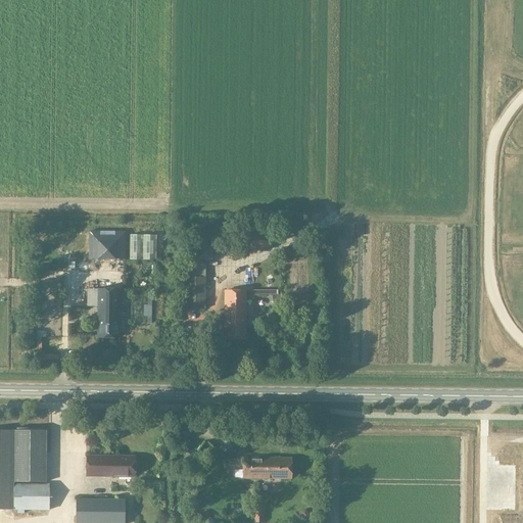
[(126,260),(126,232),(89,231),(88,253),(82,253),(82,259),(126,260)]
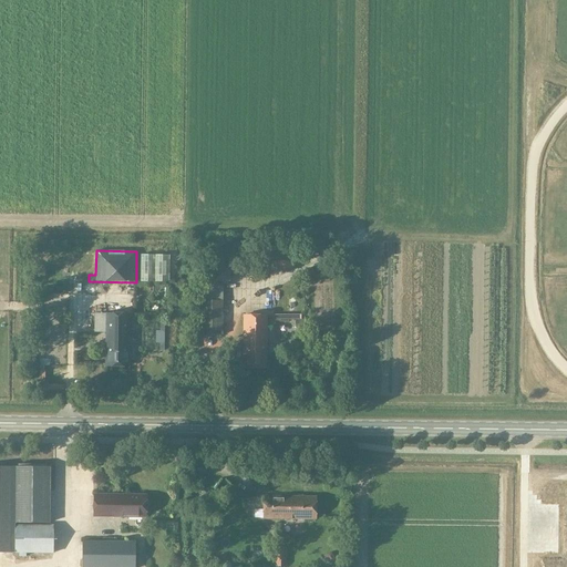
[(292,267),(294,253),(266,253),(265,266),(292,267)]
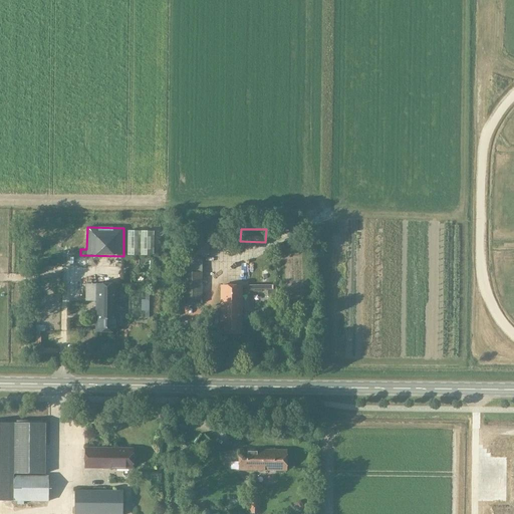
[(154,232),(127,231),(127,256),(154,256),(154,232)]
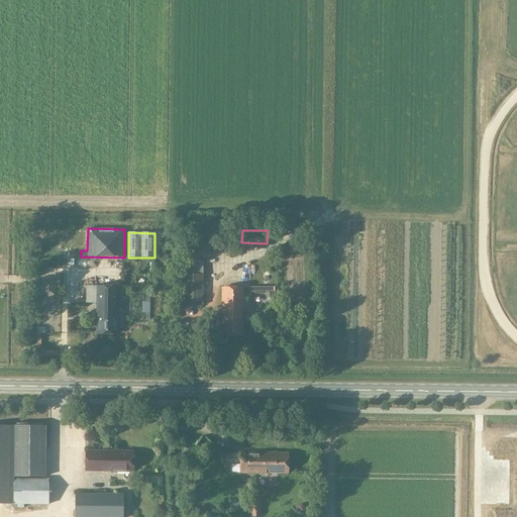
[(203,306),(203,275),(184,274),(183,305),(203,306)]
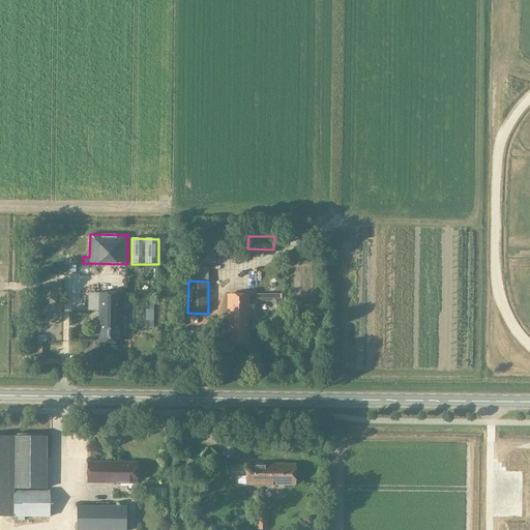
[(120,343),(120,294),(99,293),(99,343),(120,343)]
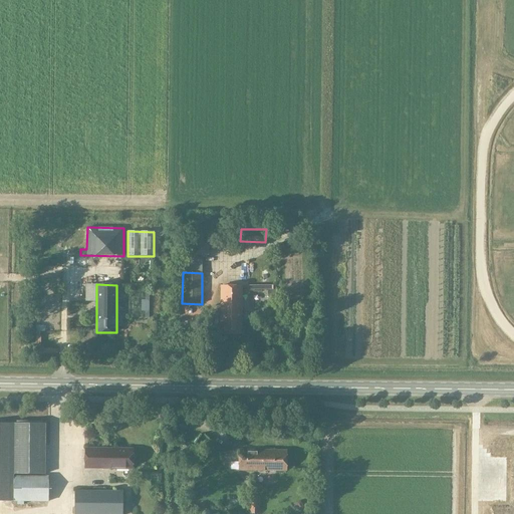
[(241,333),(241,286),(221,286),(221,333),(241,333)]
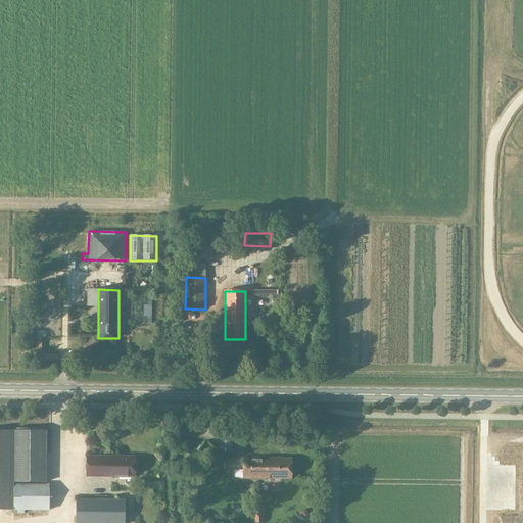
[(44,482),(45,430),(0,429),(0,509),(16,510),(16,513),(24,513),(24,510),(49,510),(49,484),(14,484),(14,482),(44,482)]
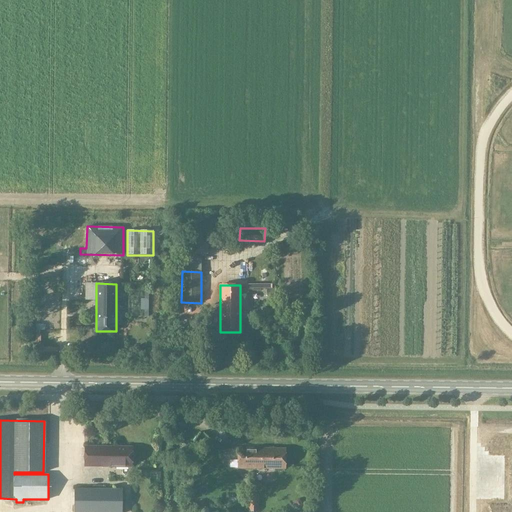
[(183,458),(189,447),(182,443),(176,454),(183,458)]
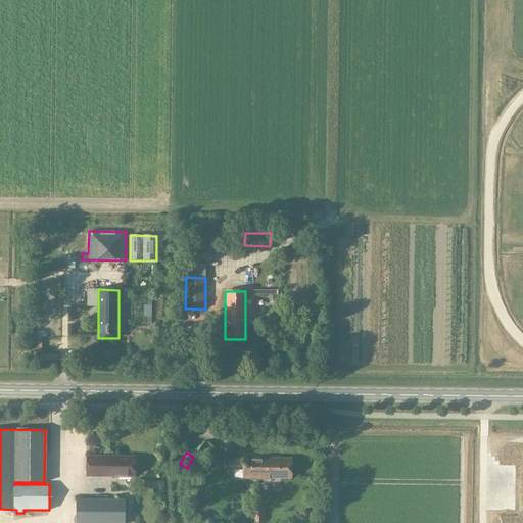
[(135,477),(135,457),(87,457),(86,477),(135,477)]
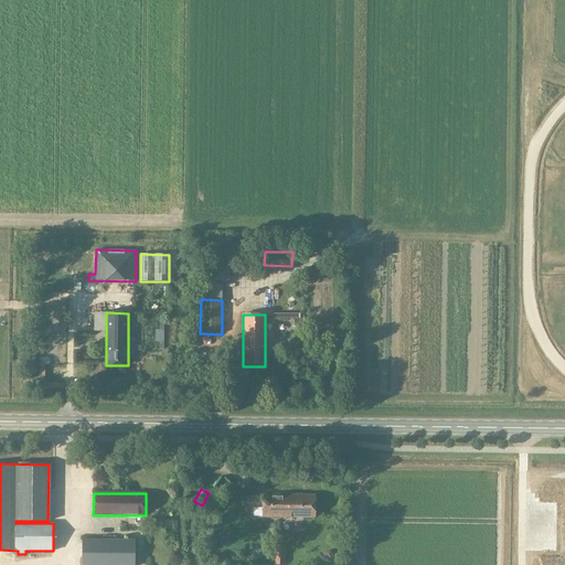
[(263,494),(263,516),(315,518),(315,496),(263,494)]
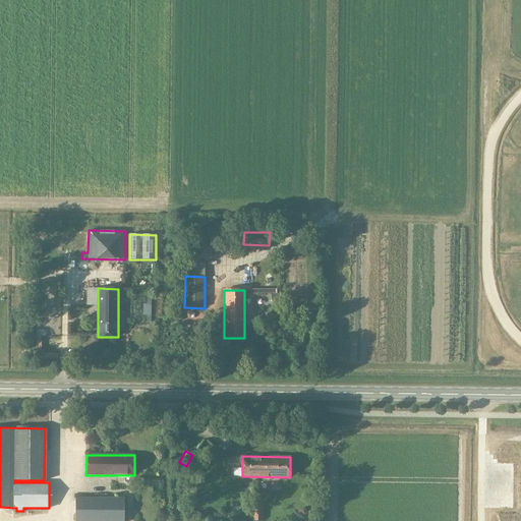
[(123,520),(124,498),(75,497),(74,520),(123,520)]
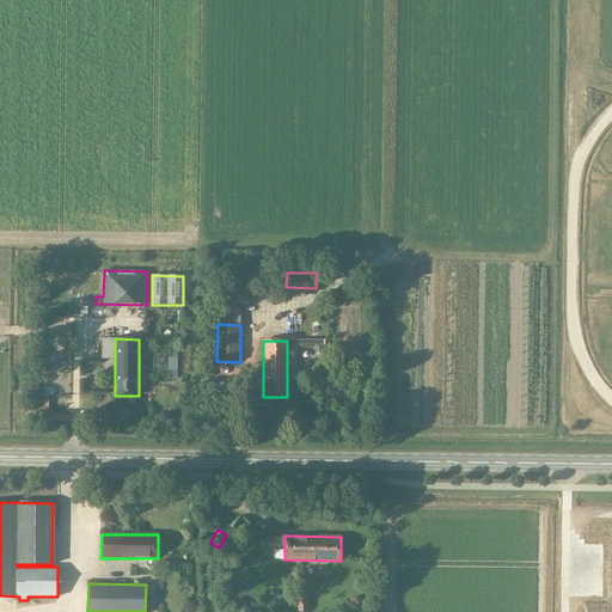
[(306,611),(307,604),(308,591),(295,591),(294,611),(305,611),(306,611)]
